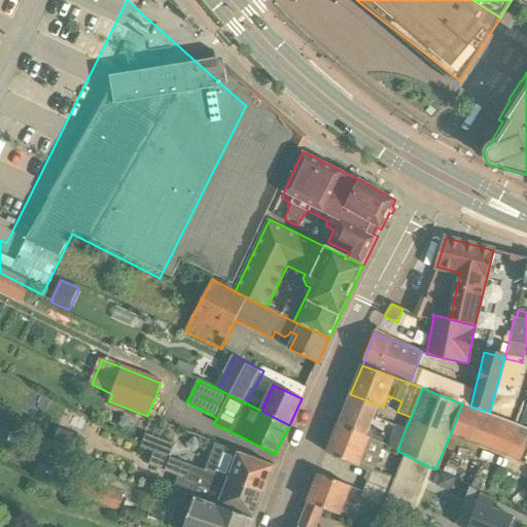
[(378,405),(350,394),(340,423),(381,443),(384,434),(369,428),(378,405)]
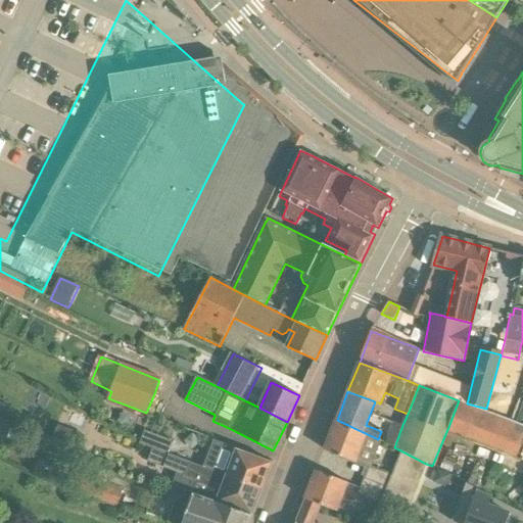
[(459,400),(448,427),(517,454),(522,438),(522,425),(467,403),(459,400)]
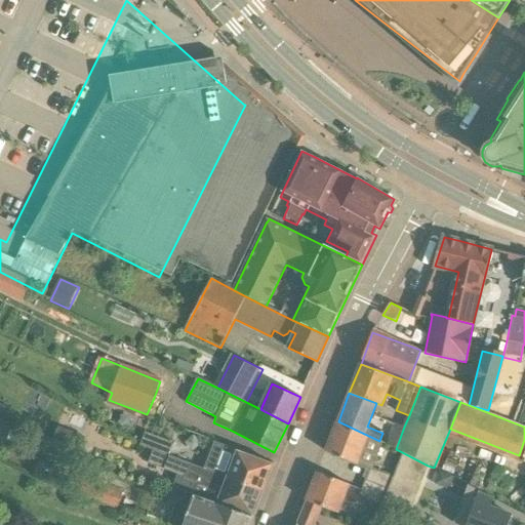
[(381,442),(379,441),(338,421),(326,452),(357,463),(358,462),(371,468),(381,442)]
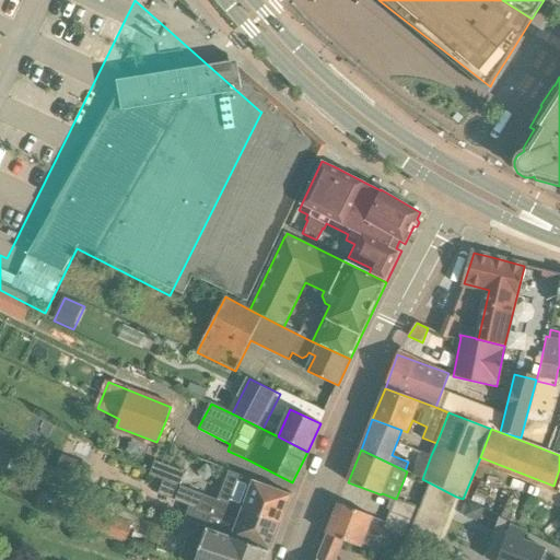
[(412,475),(422,479),(431,455),(421,452),(412,475)]
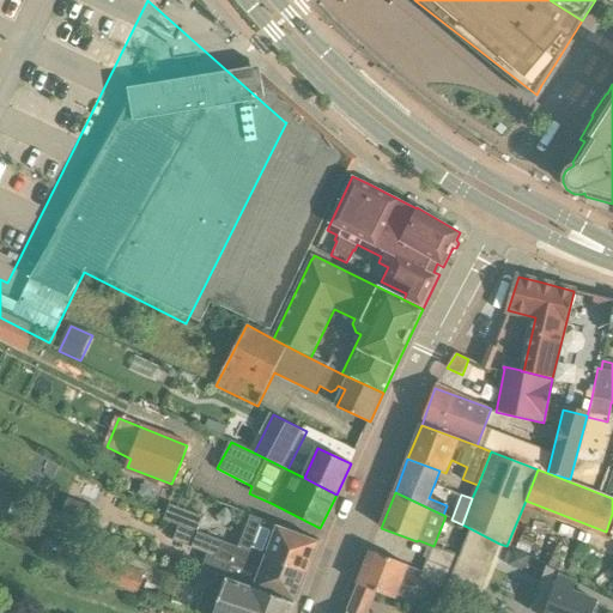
[(95,529),(101,511),(68,498),(61,516),(95,529)]
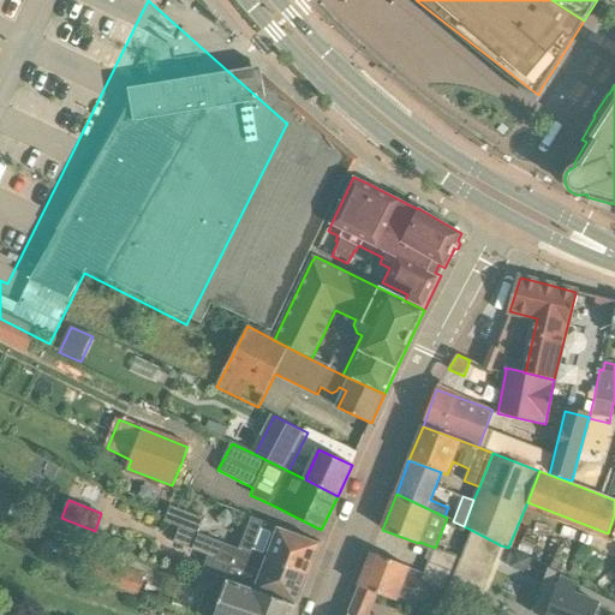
[(171,506),(165,521),(180,527),(199,535),(206,519),(171,506)]
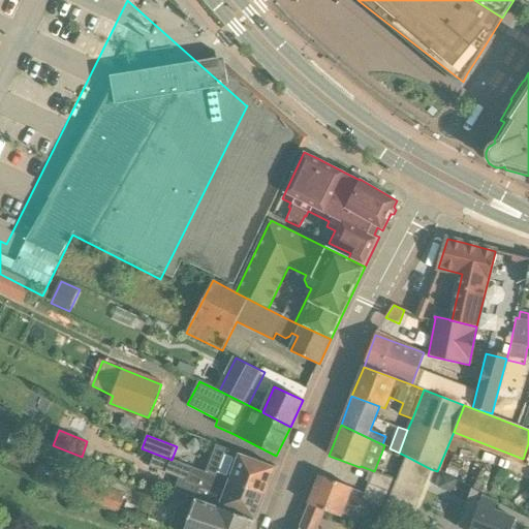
[(275,468),(217,445),(206,472),(265,494),(275,468)]
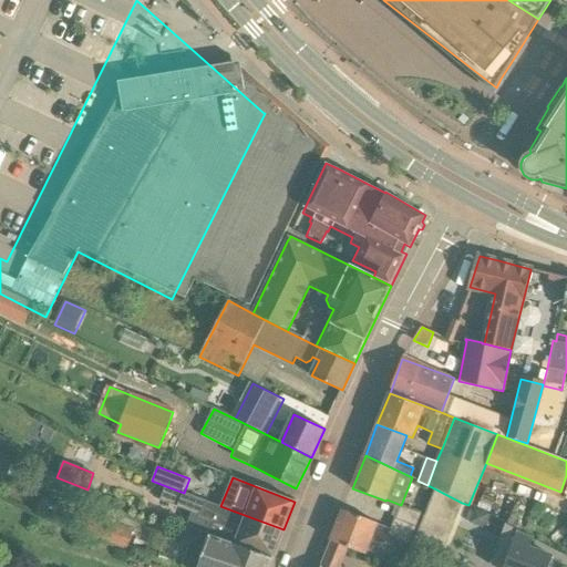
[(166,486),(161,500),(193,512),(192,514),(207,519),(202,532),(272,557),(284,529),(220,506),(220,507),(184,493),(166,486)]
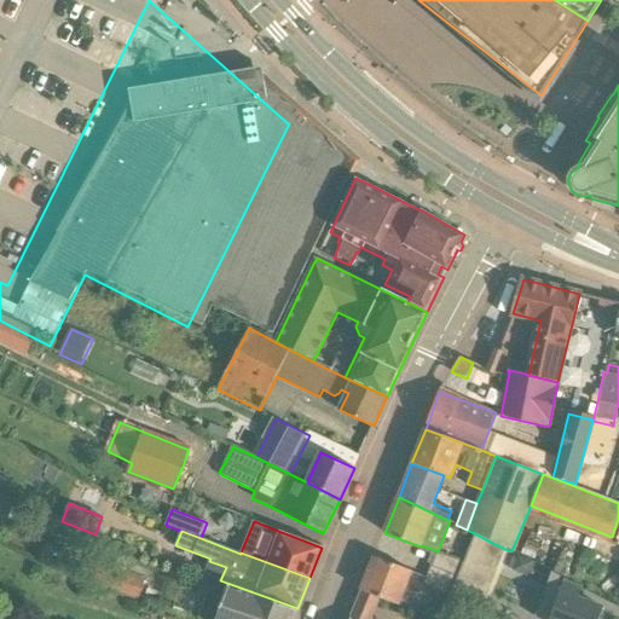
[(498,563),(504,549),(474,533),(467,551),(498,563)]
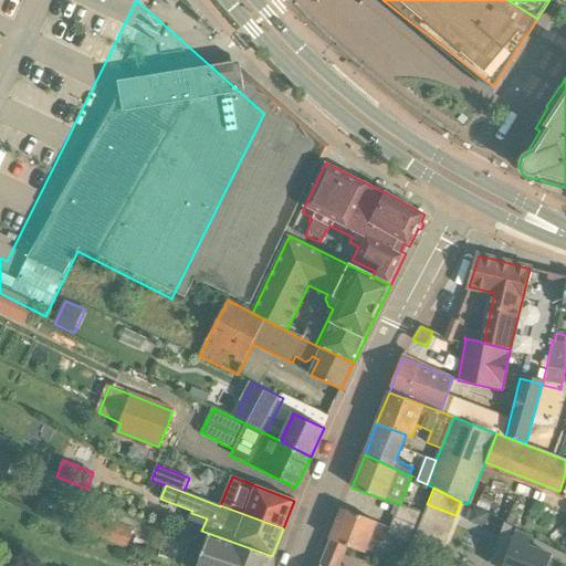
[(418,526),(422,517),(423,514),(398,504),(394,516),(418,526)]
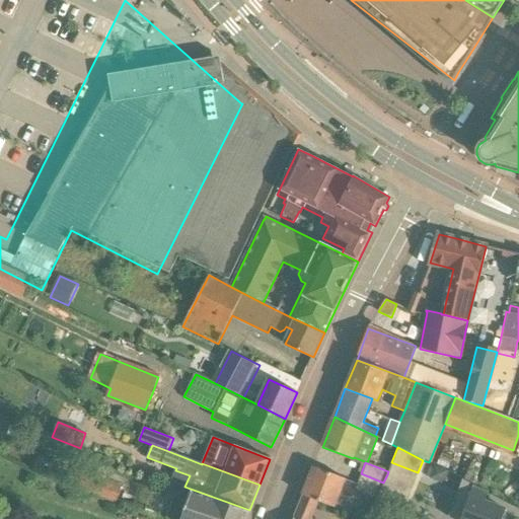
[(413,486),(418,472),(391,462),(388,471),(387,474),(413,486)]
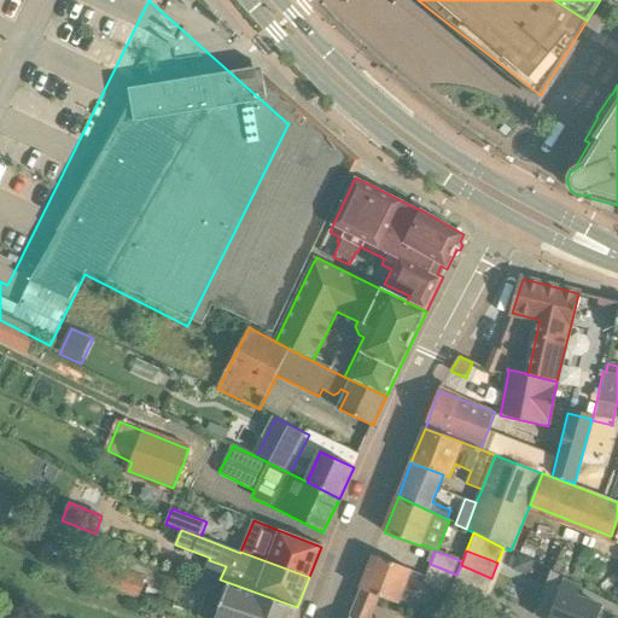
[(397,604),(410,570),(374,557),(361,590),(380,598),(397,604)]
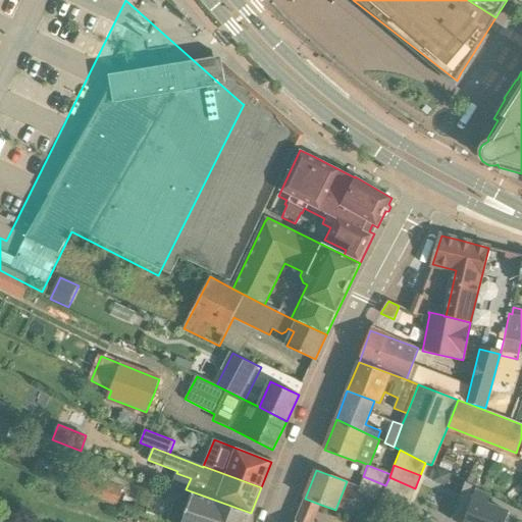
[(105,502),(111,484),(88,476),(82,493),(105,502)]
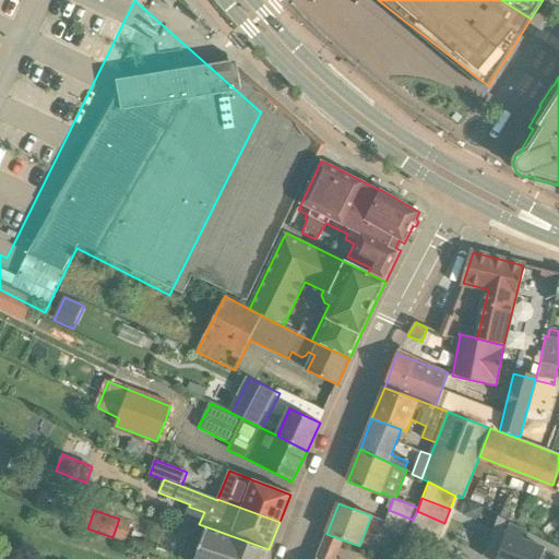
[(413,520),(389,510),(381,530),(406,539),(412,525),(413,520)]
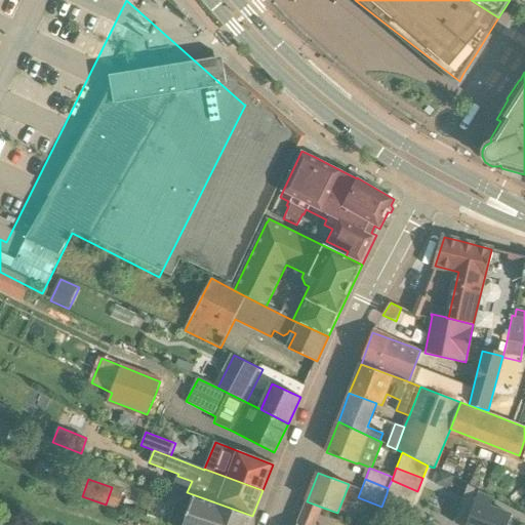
[(387,493),(412,503),(417,491),(392,480),(388,488),(387,493)]
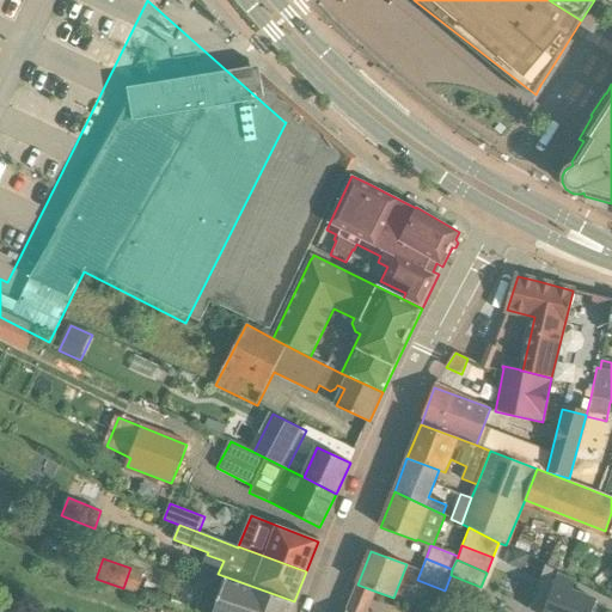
[(289,611),(294,601),(218,574),(202,568),(195,585),(206,589),(196,611),(289,611)]
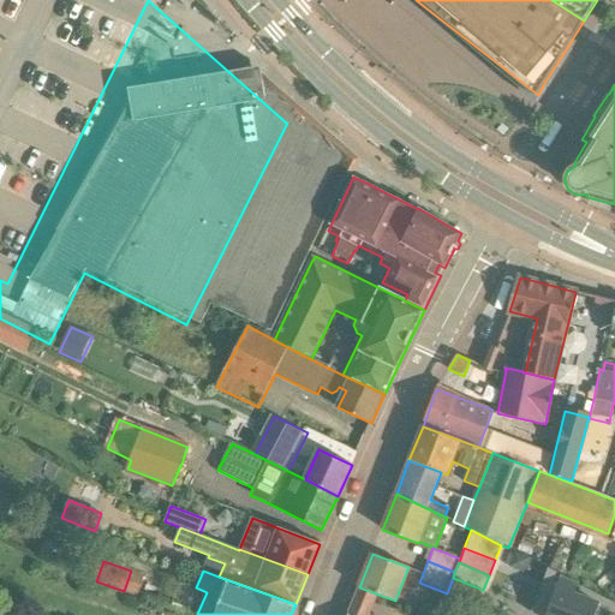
[(447,593),(478,605),(483,590),(453,578),(447,593)]
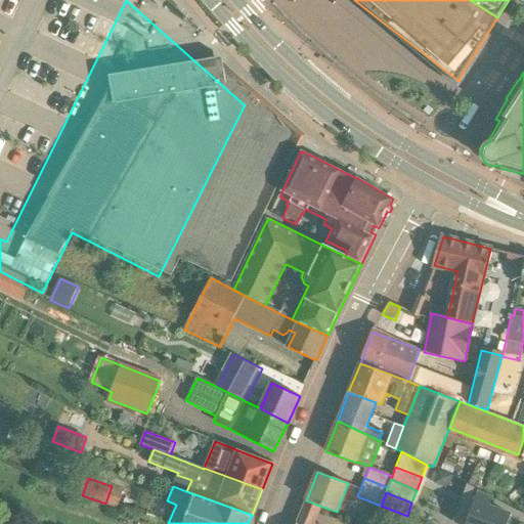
[(490,506),(492,499),(477,493),(466,523),(508,523),(512,514),(490,506)]
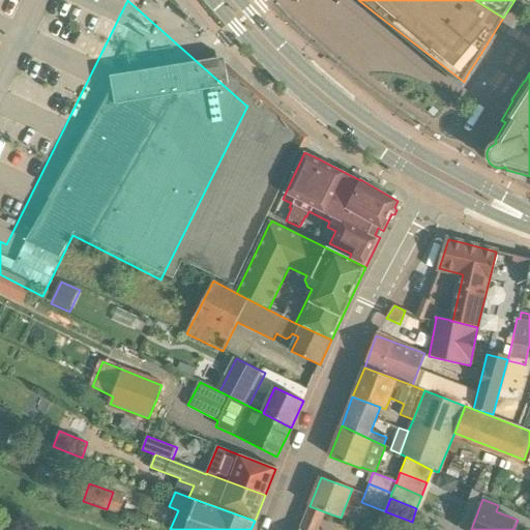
[(320,529),(326,512),(310,506),(300,529),(320,529)]
